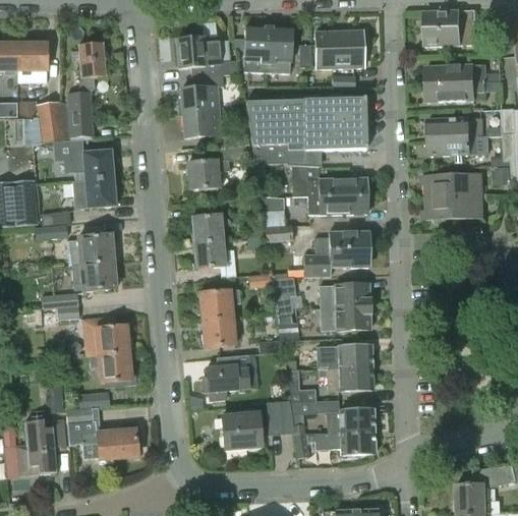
[(426,10),(427,45),(479,44),(478,22),(498,21),(498,13),(478,13),(478,8),(426,10)]
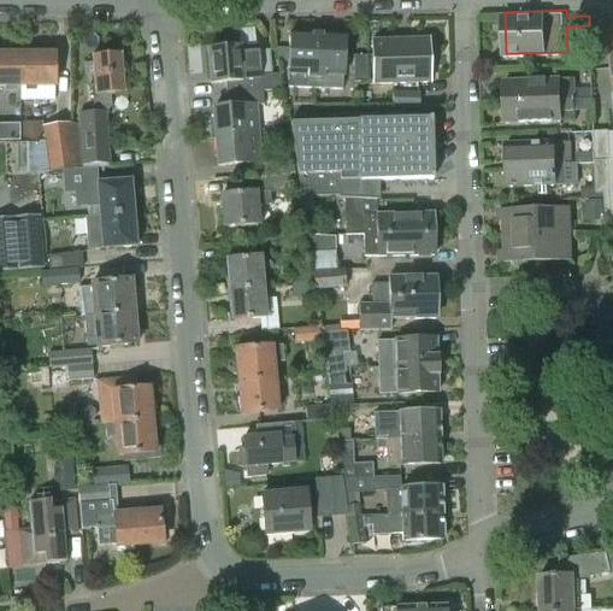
[(292,83),(318,84),(319,30),(293,29),(292,42),(292,56),(290,71),(292,71),(292,83)]
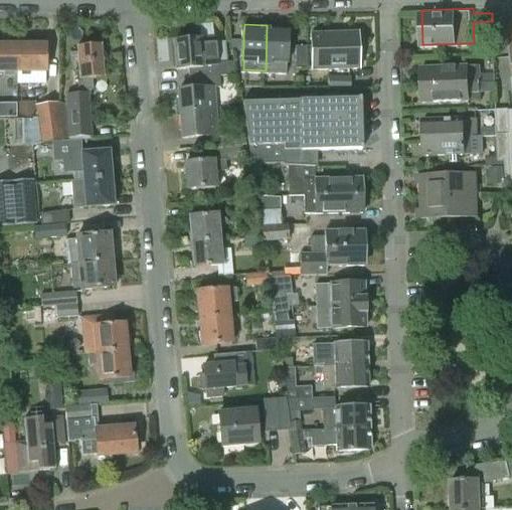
[(267,25),(266,70),(288,71),(288,61),(289,59),(290,26),(267,25)]
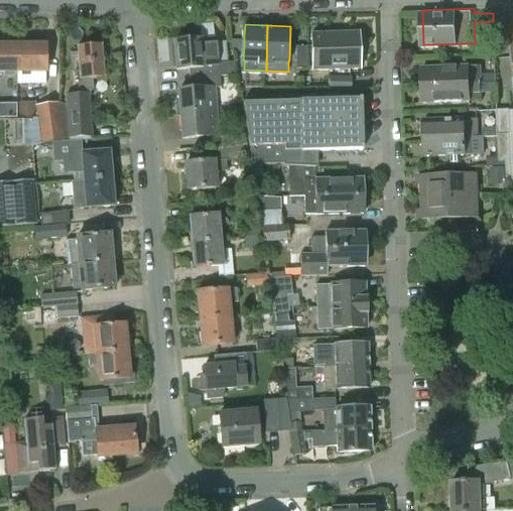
[(313,30),(313,67),(361,66),(360,29),(313,30)]
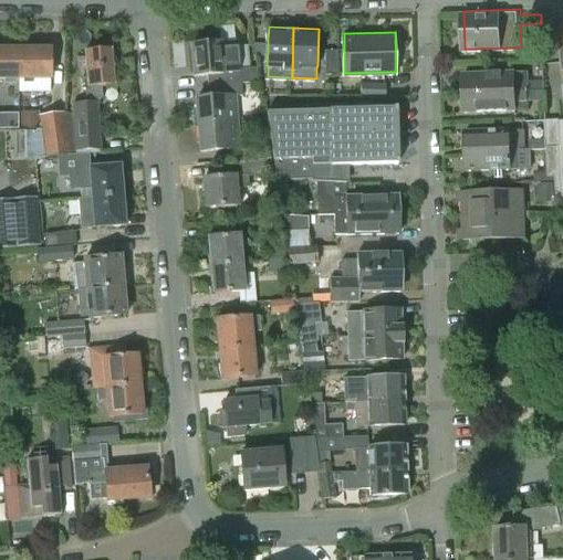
[(268,51),(268,39),(254,39),(256,51),(268,51)]
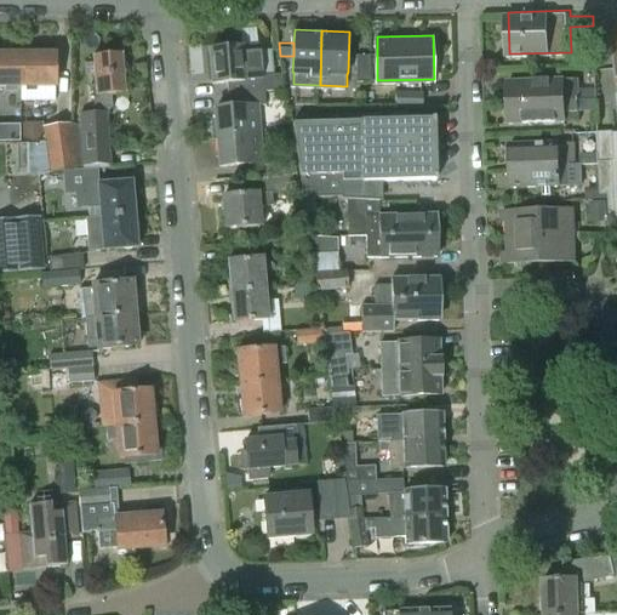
[(233,92),(267,89),(284,86),(283,72),(263,73),(261,44),(244,45),(244,44),(212,46),(212,51),(210,51),(211,66),(213,66),(215,80),(228,79),(229,92),(233,92)]
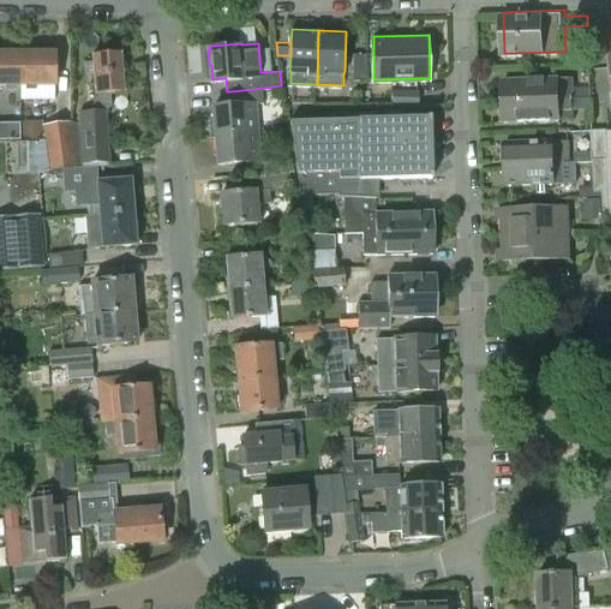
[(0,82),(23,82),(23,49),(0,49),(0,82)]
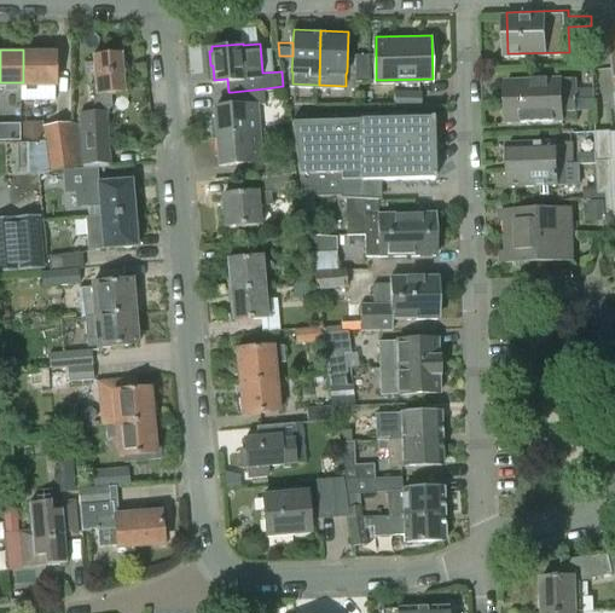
[(23,50),(23,82),(23,97),(57,97),(57,50),(23,50)]
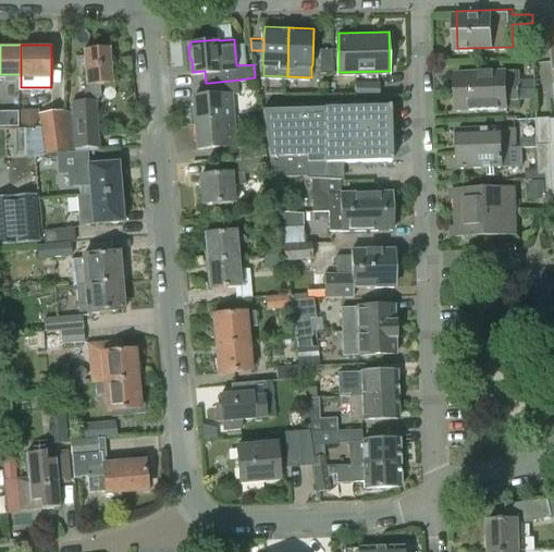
[(87,98),(74,98),(76,145),(100,144),(98,98),(102,93),(102,82),(114,81),(111,45),(85,47),(88,83),(89,83),(87,85),(87,98)]
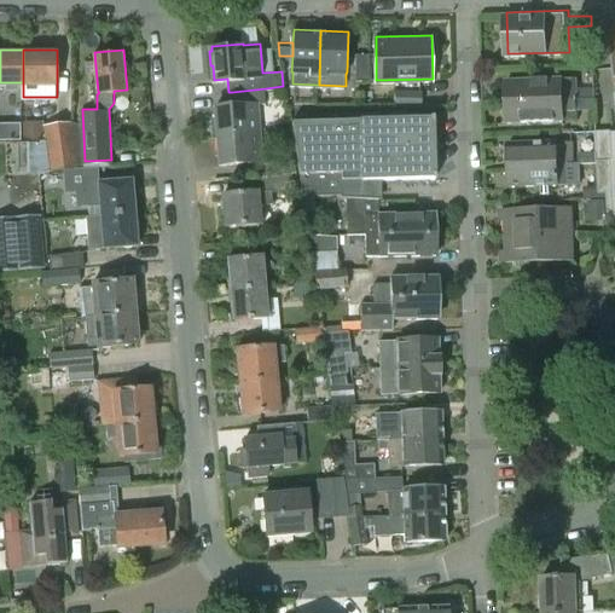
[(359,51),(359,80),(371,80),(371,51),(359,51)]
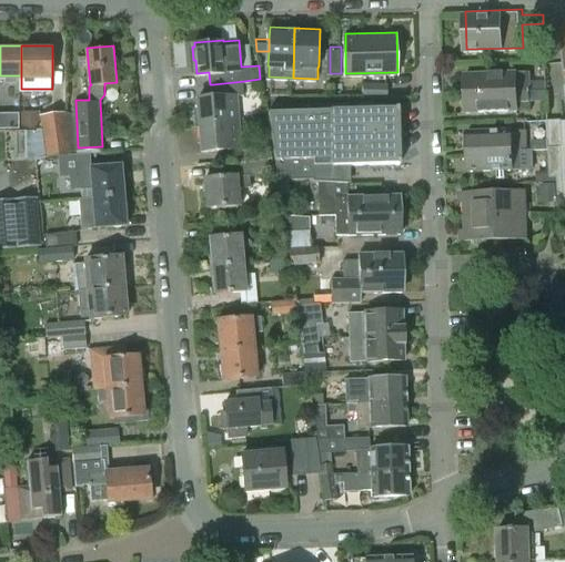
[(467,71),(468,91),(548,89),(547,72),(532,72),(517,71),(477,72),(467,71)]
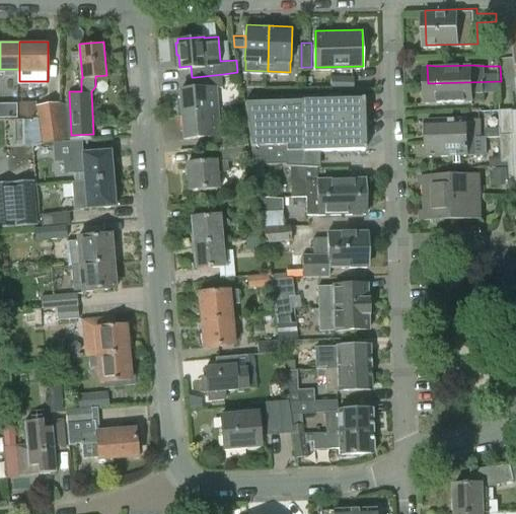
[(180,97),(181,113),(219,108),(217,85),(224,84),(223,74),(195,77),(196,86),(181,88),(182,97),(180,97)]
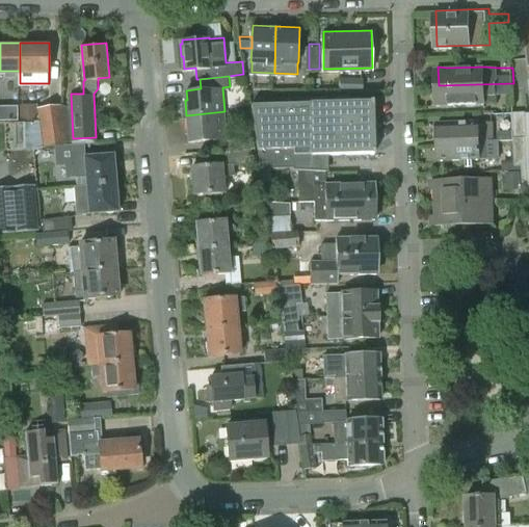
[(336,87),(361,89),(362,79),(337,77),(336,87)]
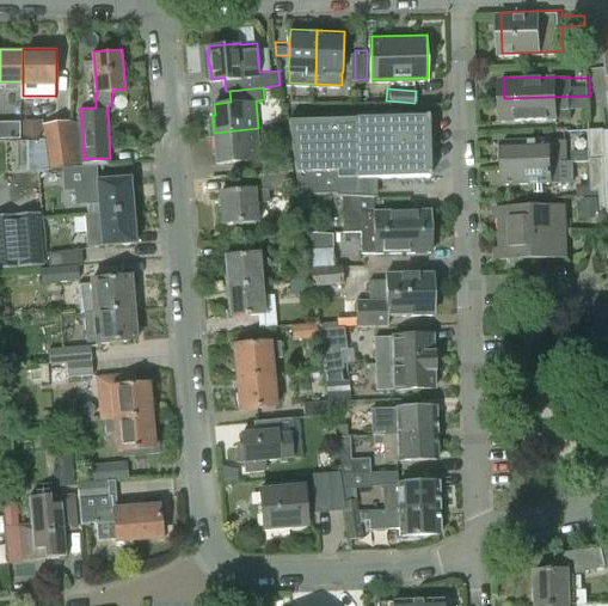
[(590,96),(504,98),(504,118),(558,118),(558,116),(572,116),(572,104),(590,104),(590,96)]
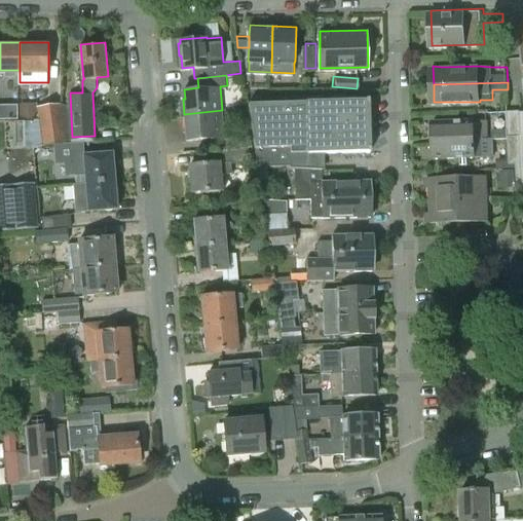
[(307,100),(250,101),(259,163),(272,162),(298,165),(298,168),(310,168),(323,168),(322,150),(372,149),(371,147),(370,101),(370,98),(370,97),(307,99),(307,100)]
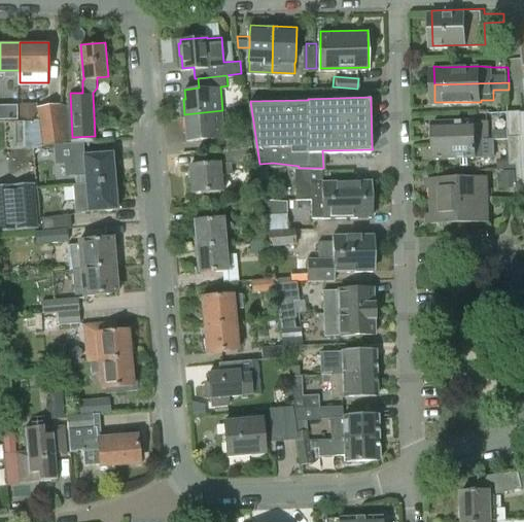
[(0,99),(0,114),(20,114),(19,99),(0,99)]
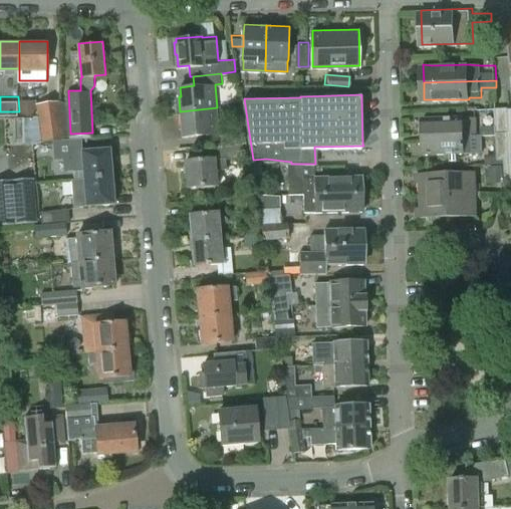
[(37,96),(21,96),(21,111),(37,110),(37,96)]
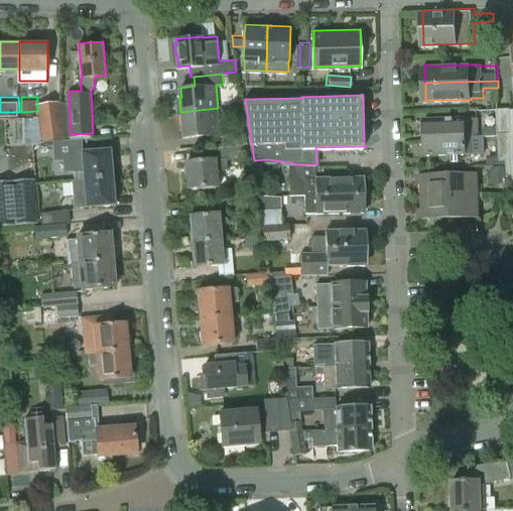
[(38,103),(39,114),(42,141),(67,138),(61,100),(38,103)]
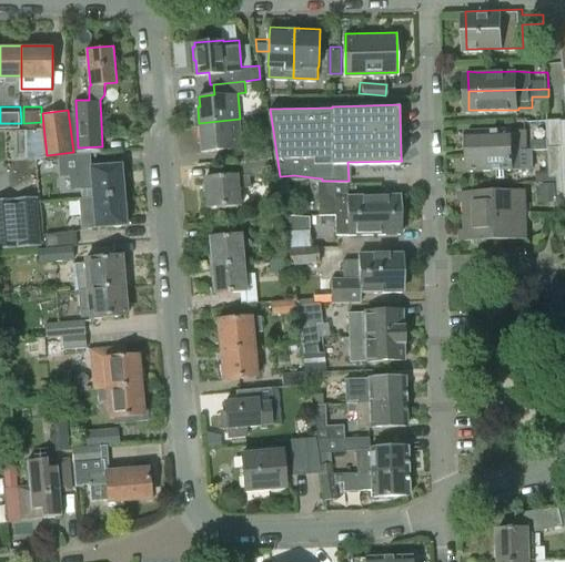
[(551,145),(551,152),(552,170),(552,175),(560,175),(560,176),(561,196),(564,195),(564,118),(564,116),(550,118),(551,136),(551,145)]
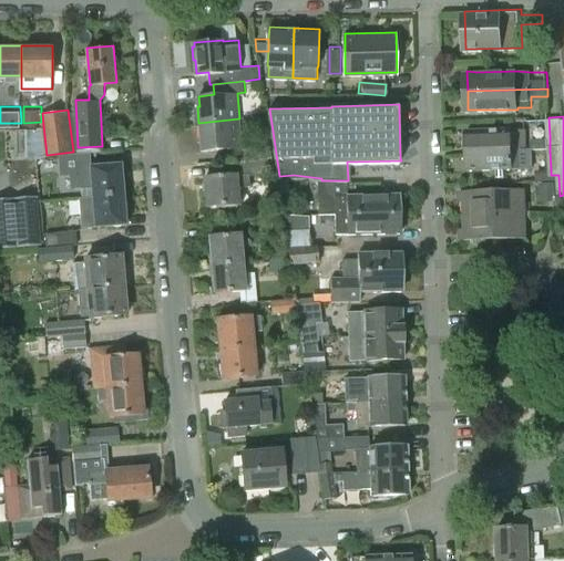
[(241,145),(242,159),(274,156),(272,142),(242,145),(239,118),(198,123),(200,139),(202,138),(203,149),(241,145)]
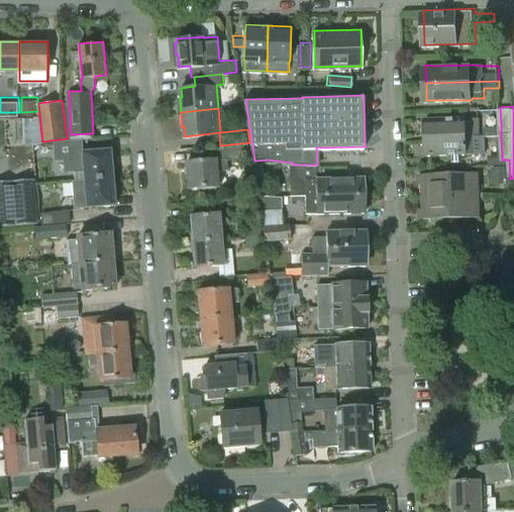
[(469,115),(427,117),(427,137),(472,135),(473,133),(482,133),(481,116),(469,116),(469,115)]
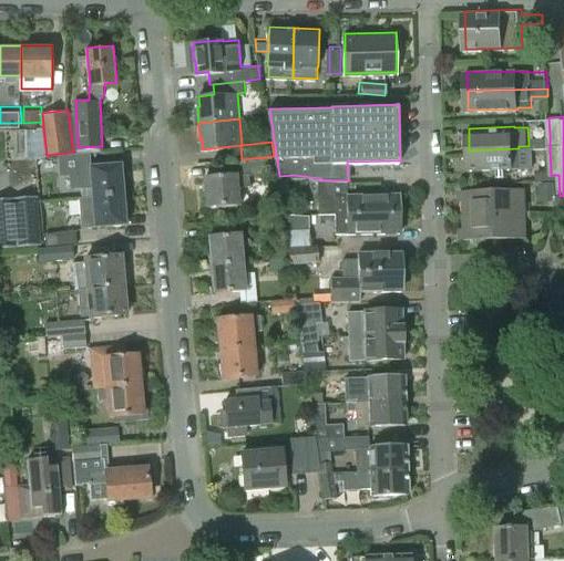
[(550,145),(550,136),(533,136),(533,145),(550,145)]
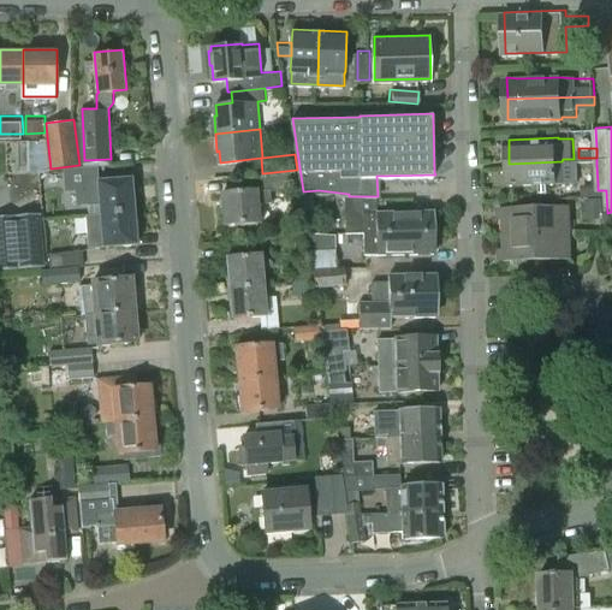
[(581,165),(596,165),(596,158),(578,158),(574,159),(563,159),(562,161),(509,164),(510,183),(540,182),(540,191),(550,190),(548,182),(559,182),(559,181),(581,181),(581,165)]
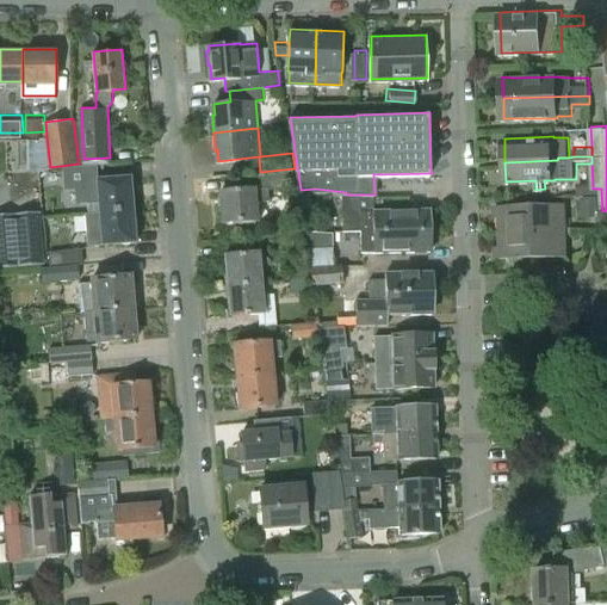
[(100,198),(101,209),(135,208),(134,203),(137,203),(136,191),(134,190),(131,176),(99,177),(97,162),(61,167),(62,186),(76,185),(78,201),(100,198)]
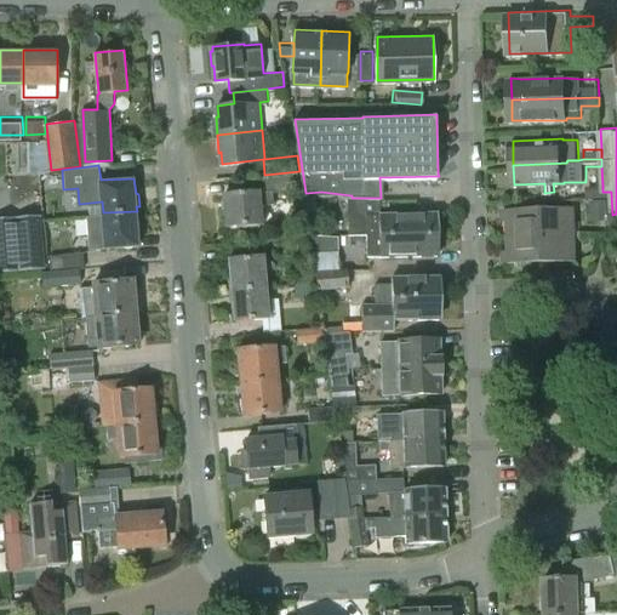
[(260,189),(226,193),(228,225),(262,222),(261,204),(273,203),(273,188),(301,186),(300,171),(264,175),(263,176),(264,189),(260,189)]
